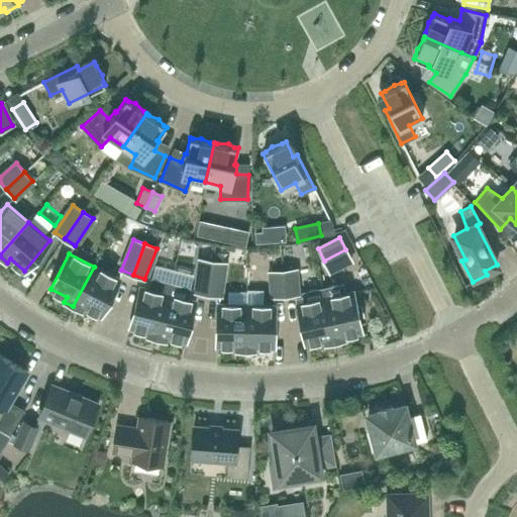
[(208,294),(212,261),(200,260),(195,292),(208,294)]
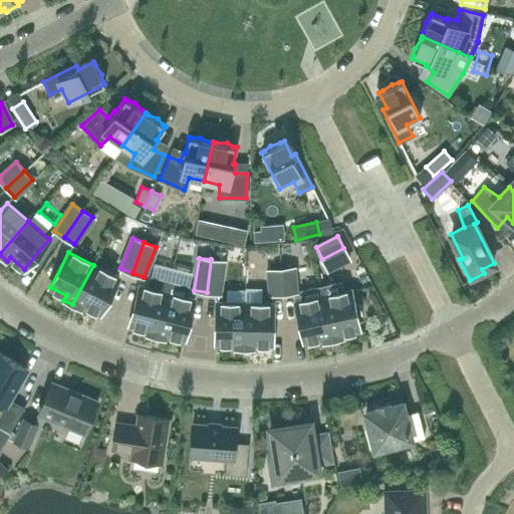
[(211,259),(207,292),(219,293),(223,261),(211,259)]
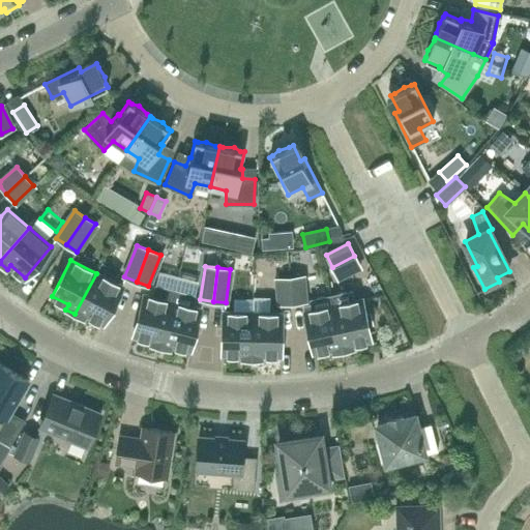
[(102,323),(122,287),(96,273),(75,314),(84,319),(86,315),(102,323)]
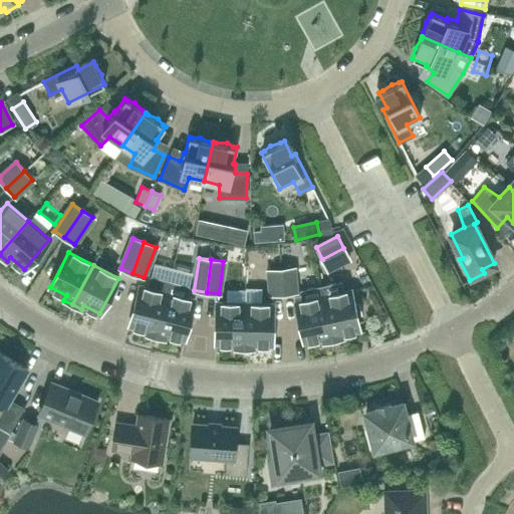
[(281,269),(283,293),(295,292),(293,268),(281,269)]
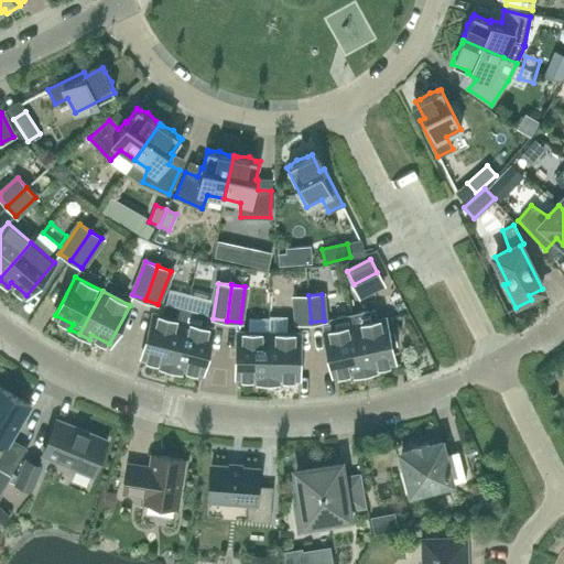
[(297,323),(311,322),(308,295),(295,296),(297,323)]
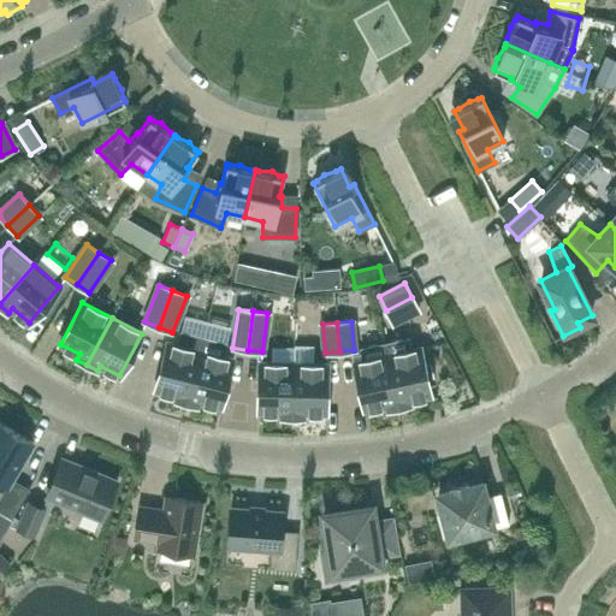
[(187,403),(203,337),(181,331),(177,345),(167,343),(155,389),(177,395),(176,400),(187,403)]
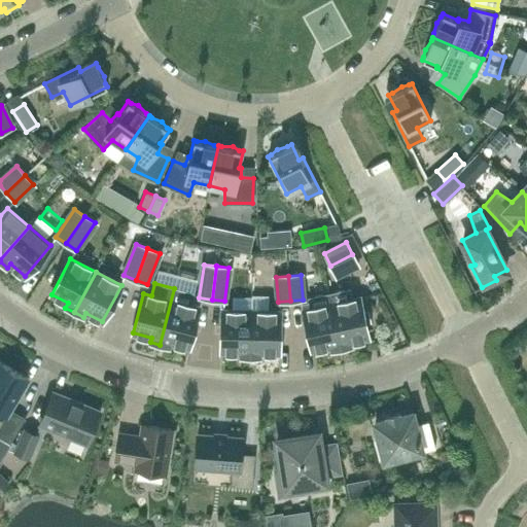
[(190,306),(194,293),(174,288),(160,345),(170,347),(171,343),(188,347),(199,308),(190,306)]
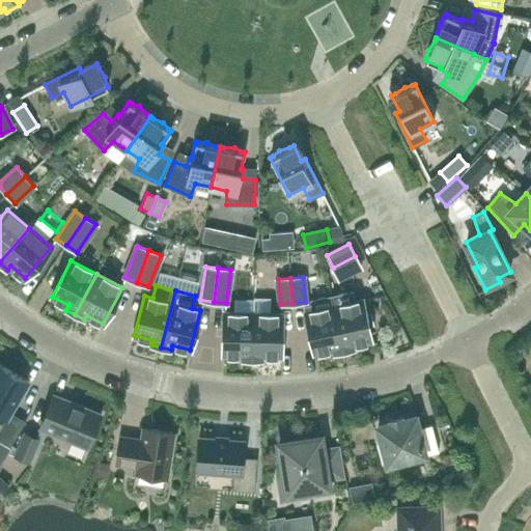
[(352,291),(331,296),(334,306),(343,351),(353,348),(353,344),(370,340),(367,326),(365,314),(362,300),(354,302),(352,291)]
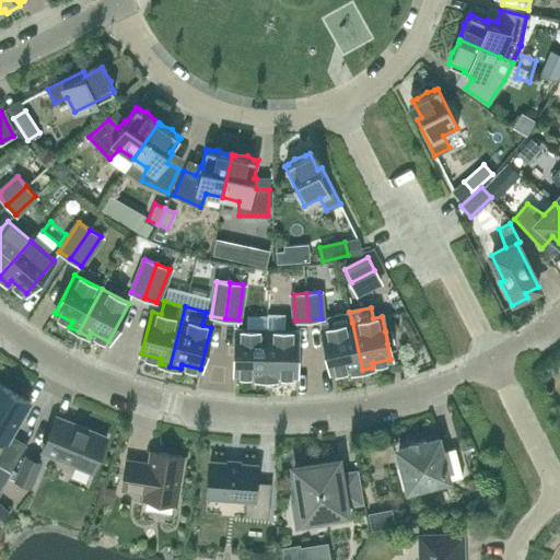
[(327,322),(321,323),(322,329),(329,363),(331,372),(350,368),(351,372),(362,370),(352,323),(349,312),(326,316),(327,322)]
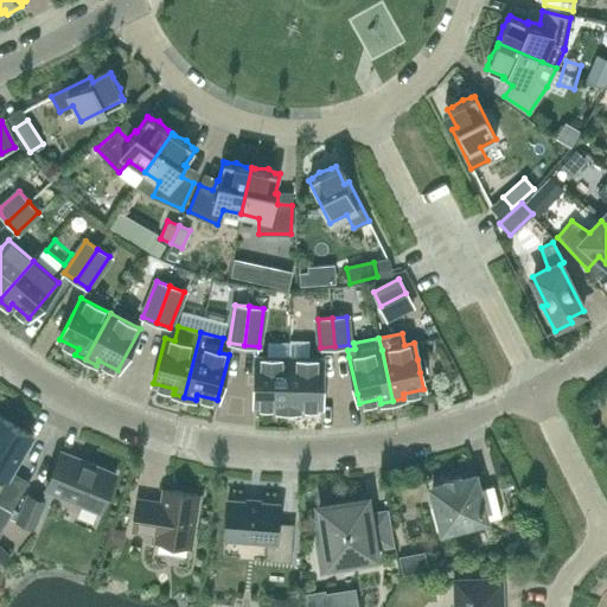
[(288,411),(289,358),(256,358),(255,404),(276,406),(276,411),(288,411)]
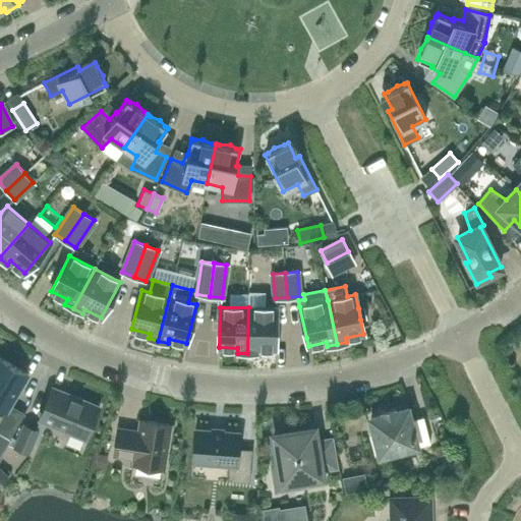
[(276,349),(276,308),(248,307),(247,353),(257,353),(257,348),(276,349)]
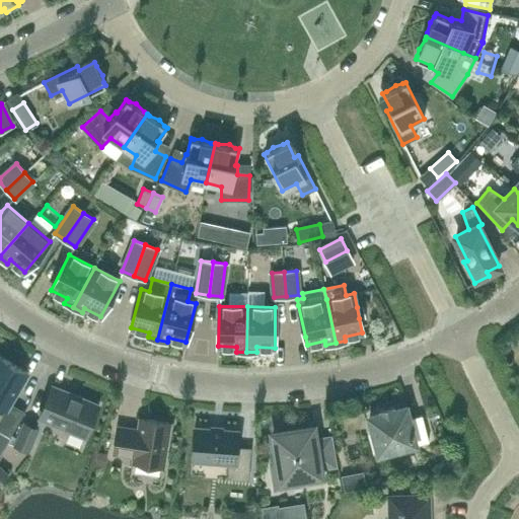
[(10,403),(28,373),(0,356),(0,405),(5,410),(0,418),(0,430),(10,436),(24,412),(10,403)]
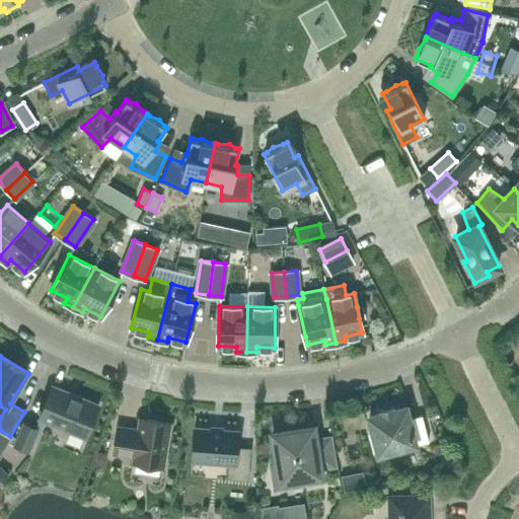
[(98,404),(63,390),(52,385),(39,419),(85,438),(98,404)]
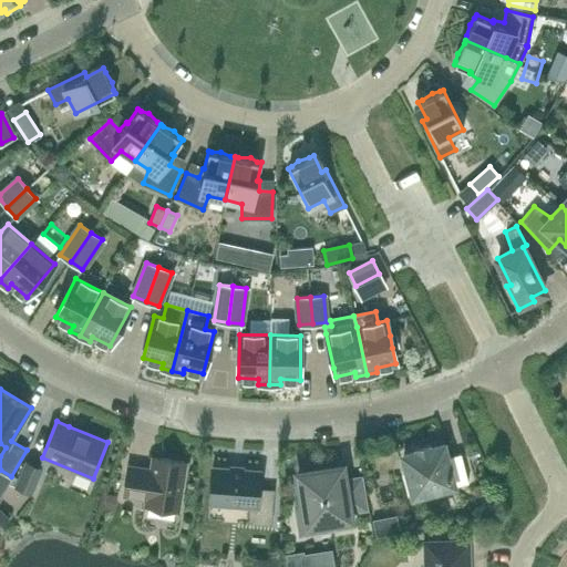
[(430,449),(429,444),(428,444),(429,449),(418,451),(416,447),(415,447),(416,452),(403,455),(408,473),(403,474),(409,493),(413,492),(413,495),(418,494),(419,498),(437,493),(436,490),(452,485),(452,486),(467,482),(461,454),(446,457),(443,444),(430,449)]
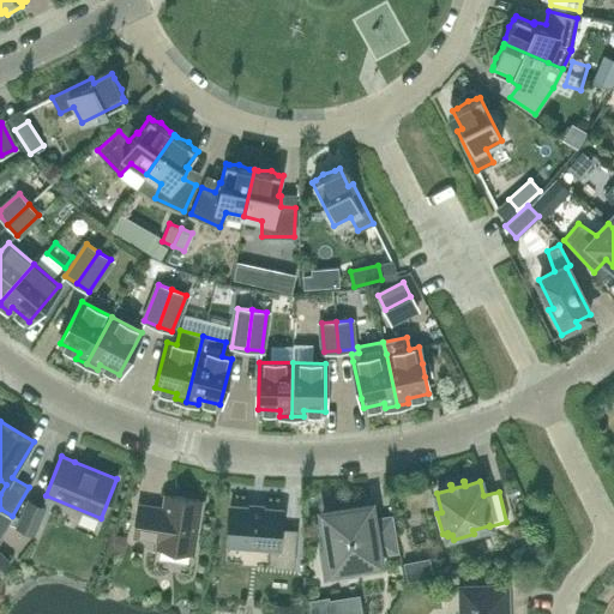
[(193,553),(202,500),(164,494),(162,507),(138,504),(133,536),(157,540),(156,547),(193,553)]
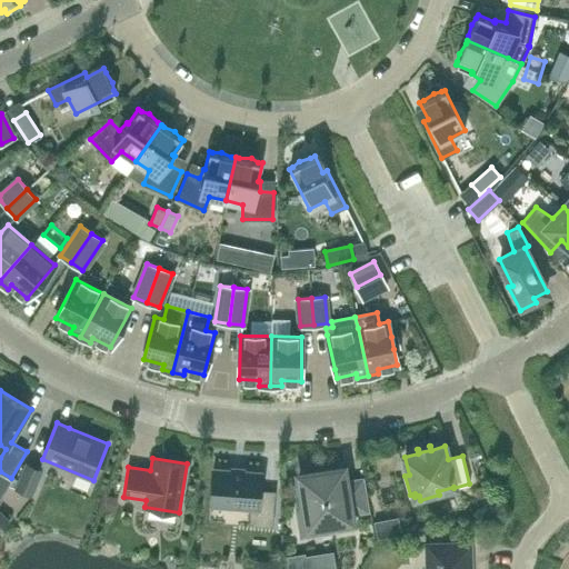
[(31,495),(41,470),(26,463),(16,488),(31,495)]
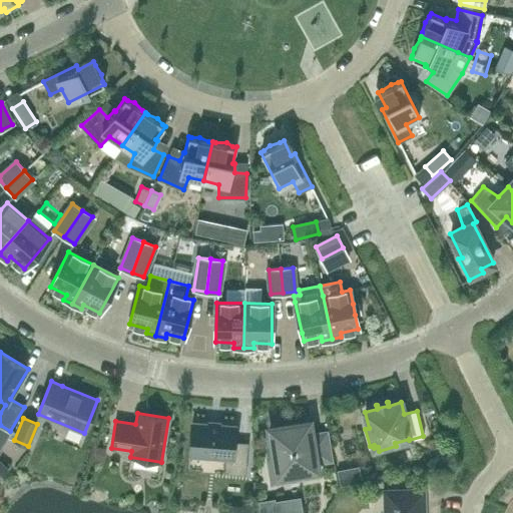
[(327,431),(311,434),(309,422),(298,424),(299,425),(289,427),(288,425),(270,428),(275,458),(269,459),(272,483),(296,479),(295,473),(317,469),(316,463),(332,461),(327,431)]
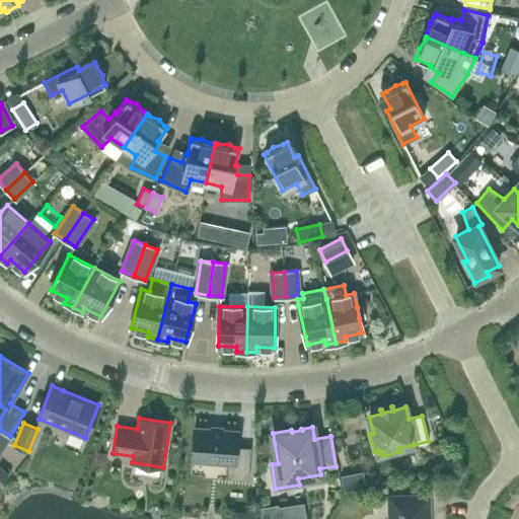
[(237,447),(238,431),(194,428),(192,459),(228,462),(227,478),(248,480),(250,448),(237,447)]
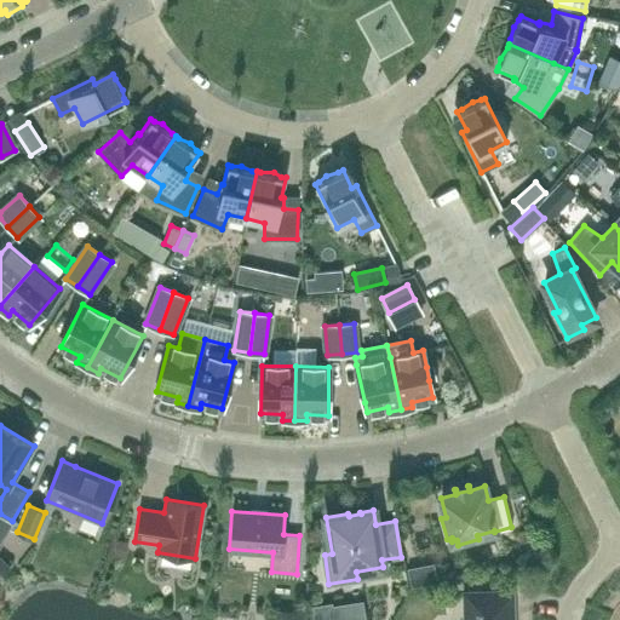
[(511,619),(511,593),(465,595),(465,619),(511,619)]
